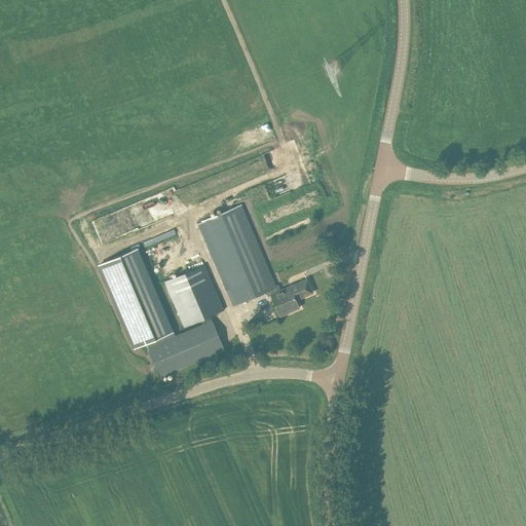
[(255,143),(271,138),(267,122),(251,127),(255,143)]
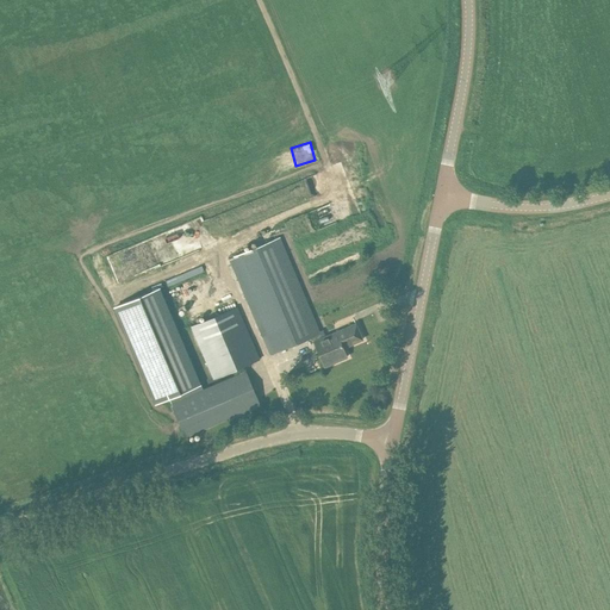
[(263,211),(322,191),(317,178),(259,199),(263,211)]
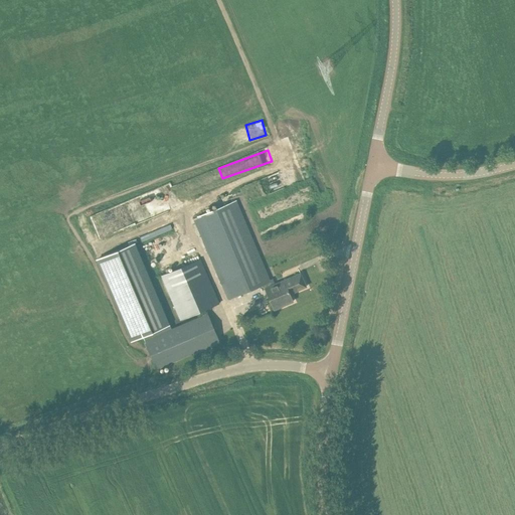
[(238,184),(245,203),(284,188),(276,170),(238,184)]
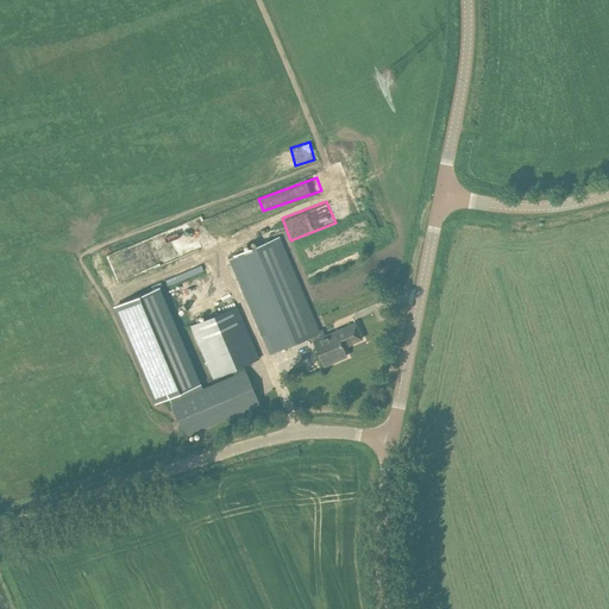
[(267,333),(262,336),(265,344),(270,355),(312,337),(314,341),(325,337),(322,330),(319,332),(313,319),(307,303),(278,237),(268,242),(233,256),(262,322),(267,333)]
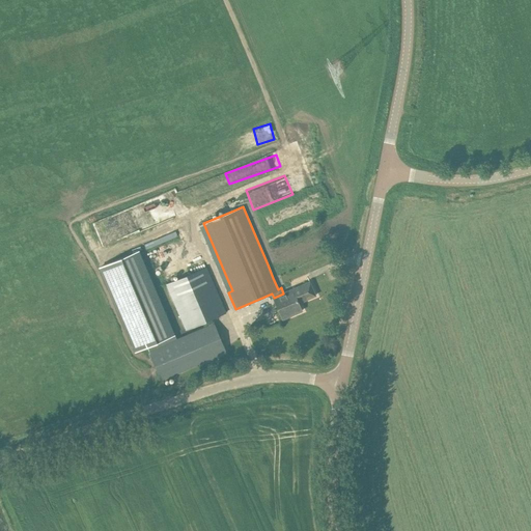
[(175,230),(144,244),(146,249),(177,236),(175,230)]
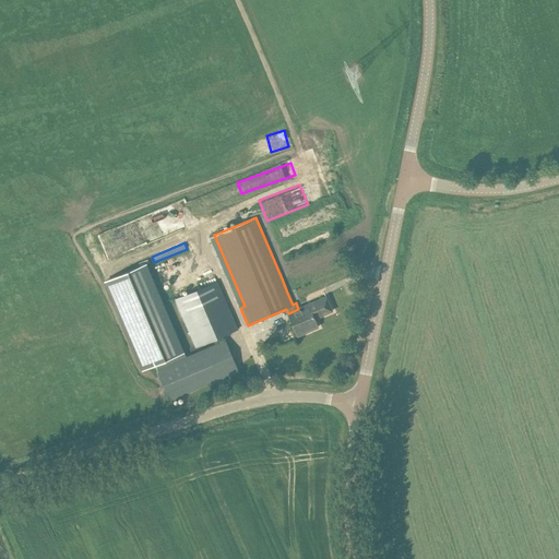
[(146,263),(104,282),(142,371),(150,368),(156,366),(157,369),(187,357),(146,263)]
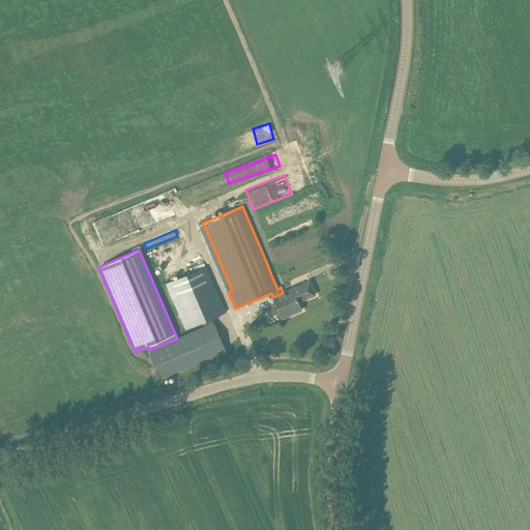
[(205,267),(166,284),(184,329),(194,326),(202,322),(208,320),(226,313),(222,302),(221,301),(212,283),(205,267)]
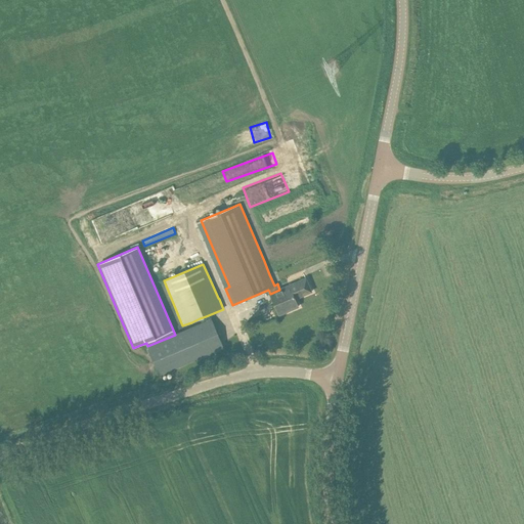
[(306,278),(279,290),(270,294),(278,315),(298,307),(295,299),(311,292),(306,278)]
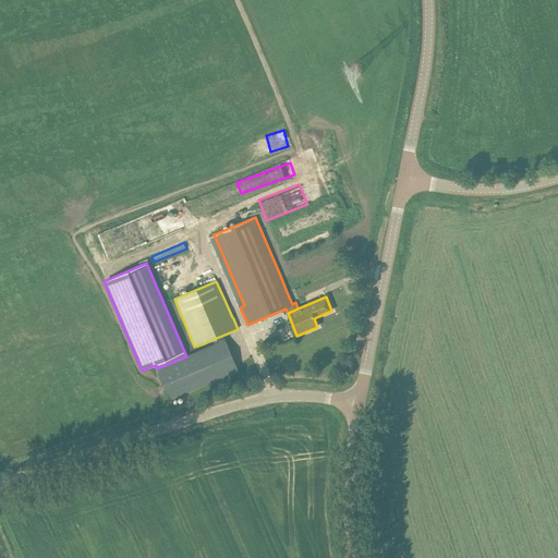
[(170,400),(238,371),(225,340),(221,341),(219,337),(213,339),(215,344),(186,356),(157,368),(170,400)]
